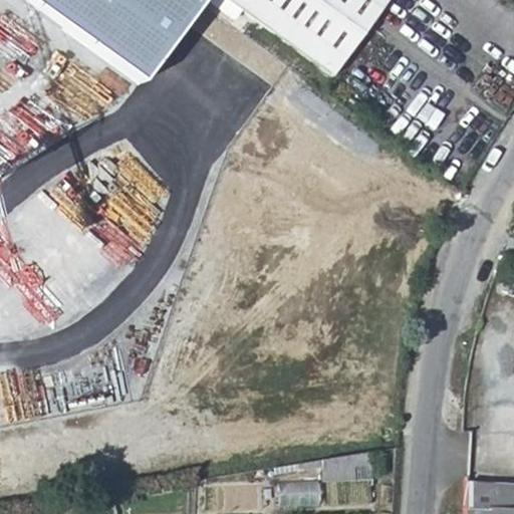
[(209,0),(41,0),(150,80),(209,0)]
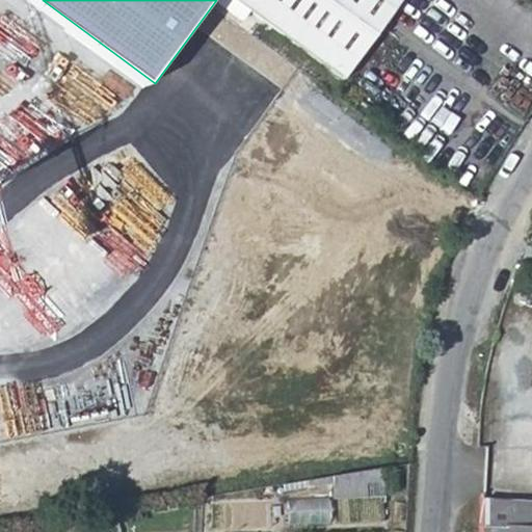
[(228,0),(345,84),(405,0),(228,0)]
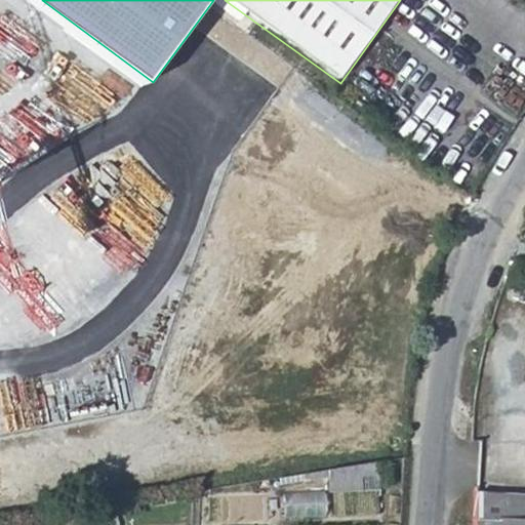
[(376,461),(324,470),(325,491),(377,489),(376,461)]
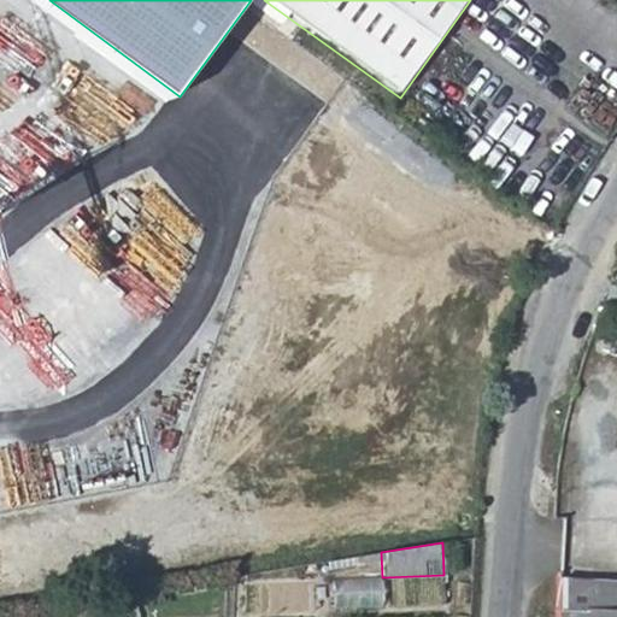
[(338,579),(336,601),(385,603),(386,580),(338,579)]
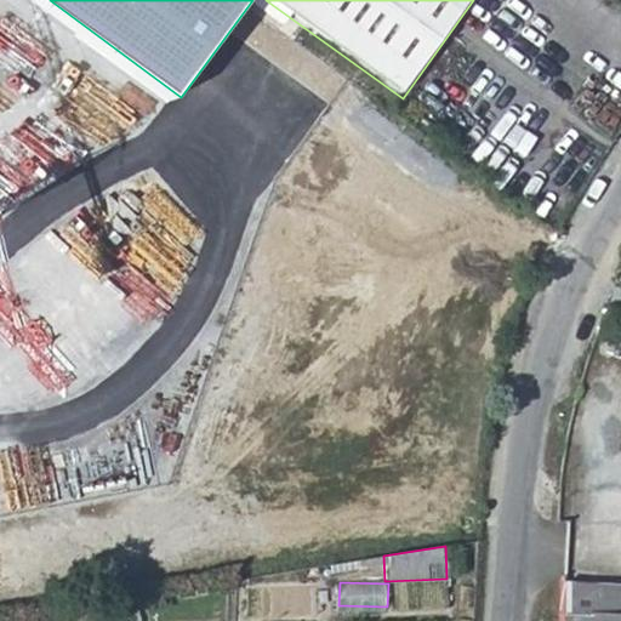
[(620,587),(560,584),(559,613),(620,616),(620,587)]
